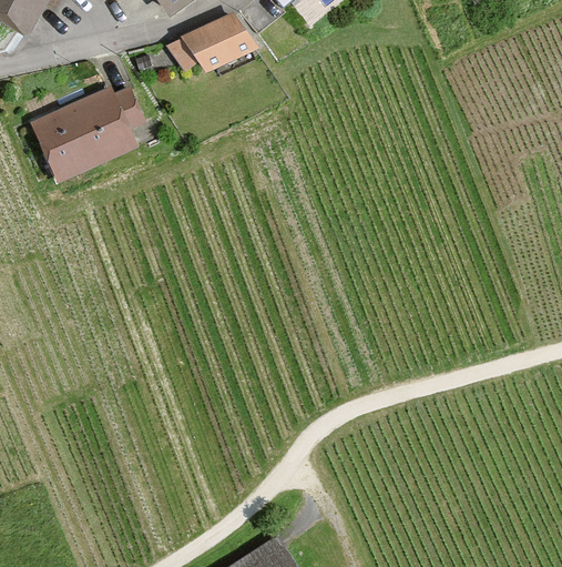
[(0,0),(0,22),(28,39),(50,0),(0,0)]
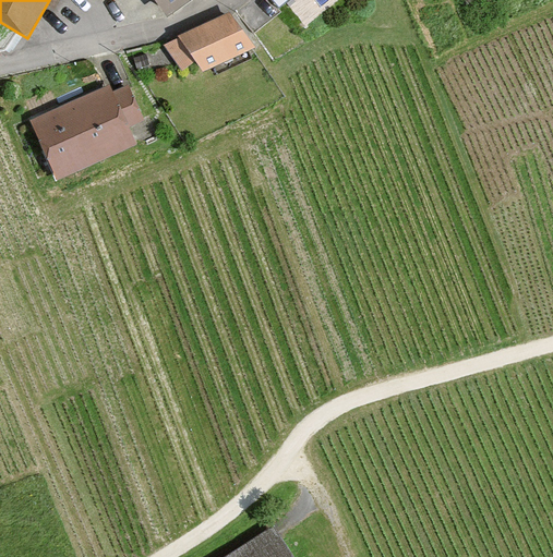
[(161,0),(171,13),(190,0),(161,0)]
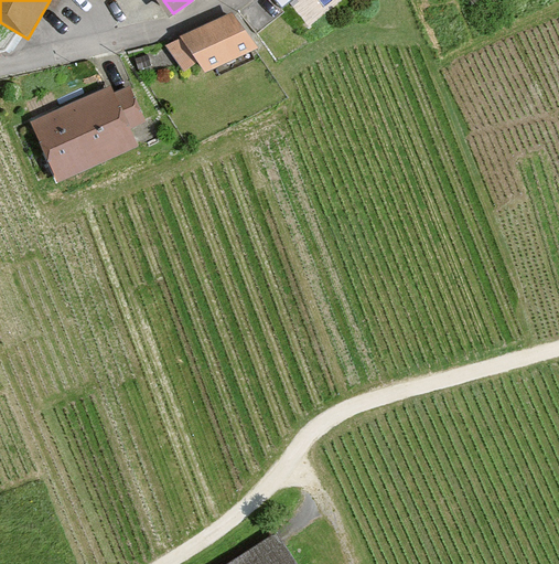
[(249,46),(225,16),(180,38),(202,68),(249,46)]
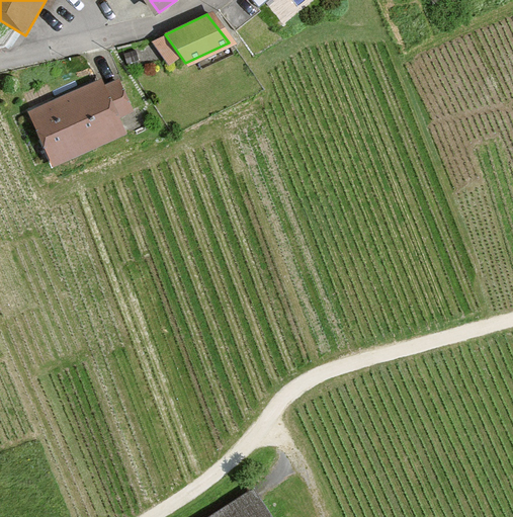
[(98,78),(27,111),(56,171),(130,136),(122,122),(136,115),(118,78),(102,86),(98,78)]
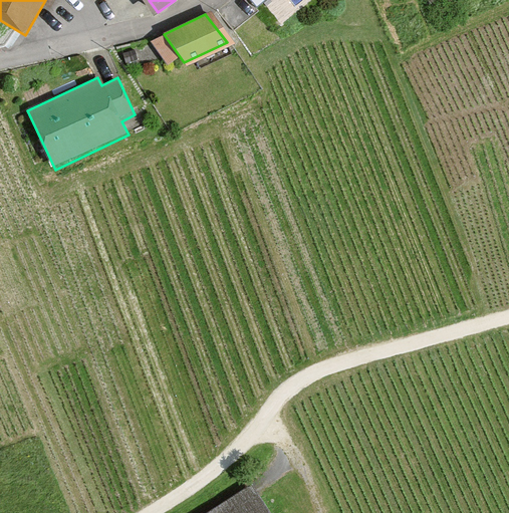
[(271,512),(247,475),(189,512),(271,512)]
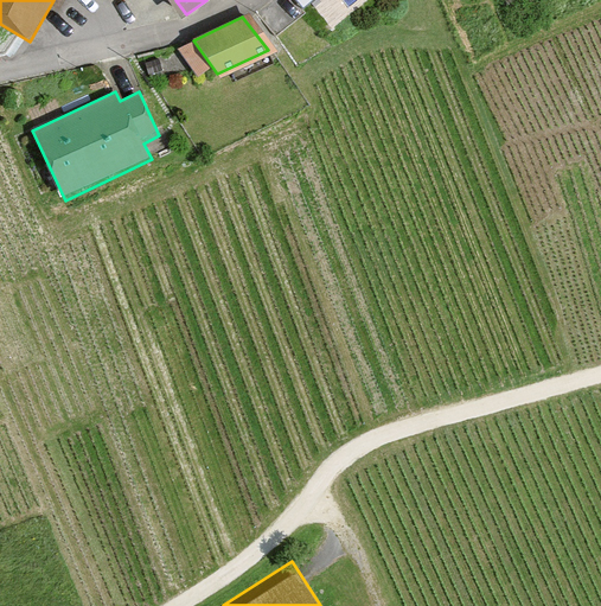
All buildings are outlined.
